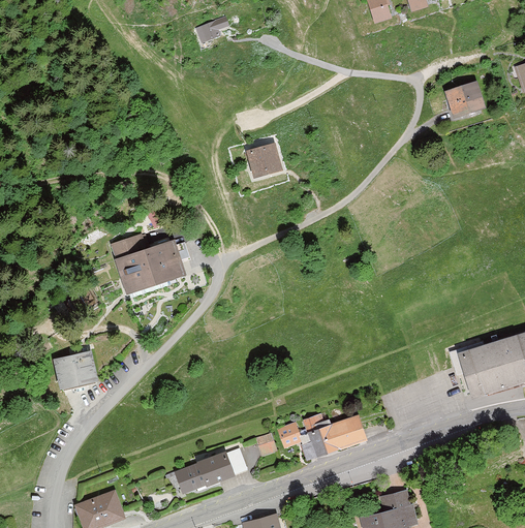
[(378,0),(369,2),(376,27),(397,22),(390,0),(378,0)]
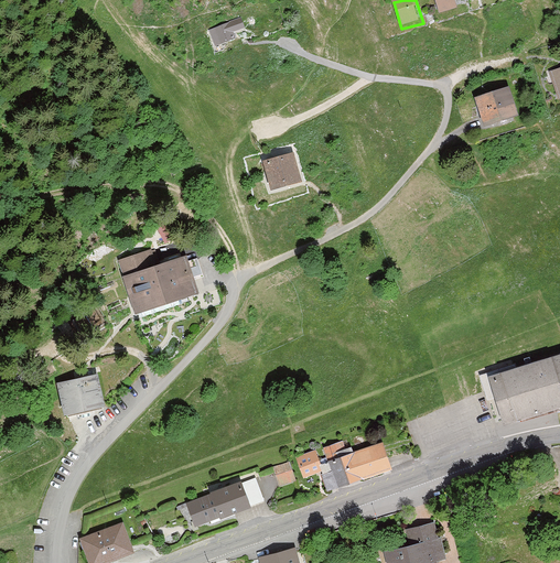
[(437,0),(442,15),(462,10),(459,0),(437,0)]
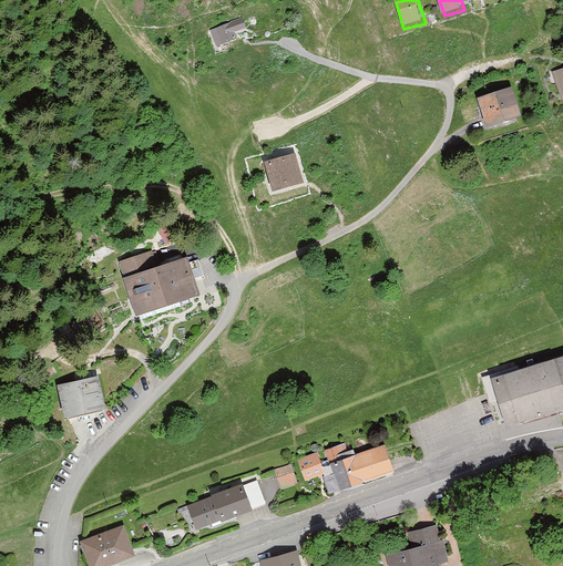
[(213,54),(225,52),(221,29),(208,31),(213,54)]
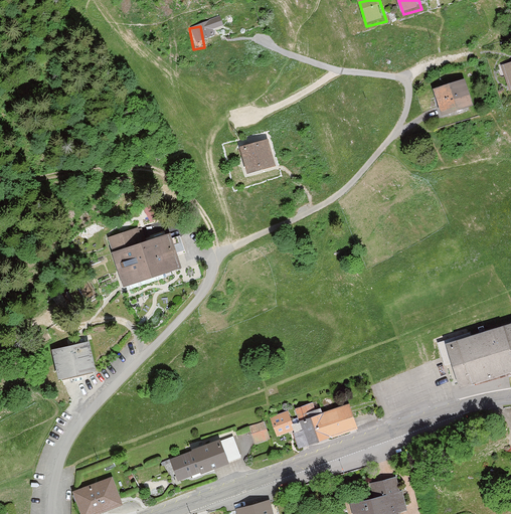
[(436,94),(444,120),(477,110),(469,83),(436,94)]
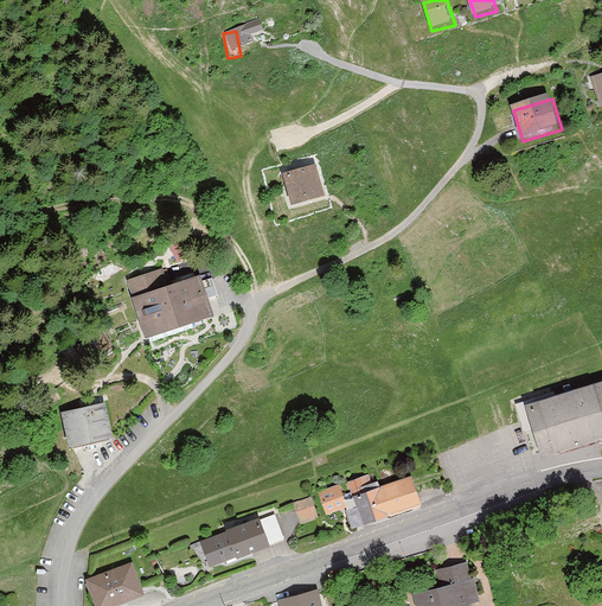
[(286,177),(293,209),(327,202),(320,168),(286,177)]
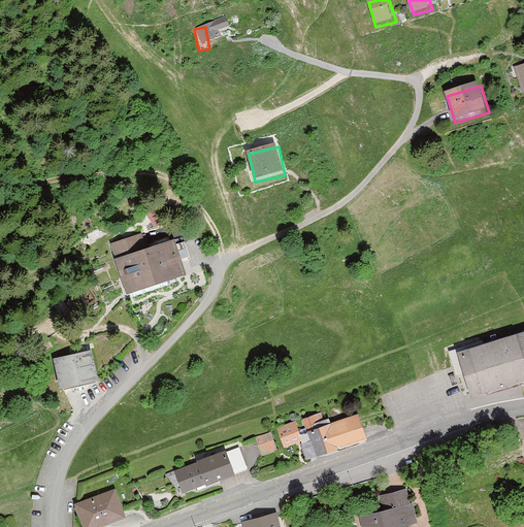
[(115,248),(129,298),(191,281),(181,243),(154,252),(151,238),(115,248)]
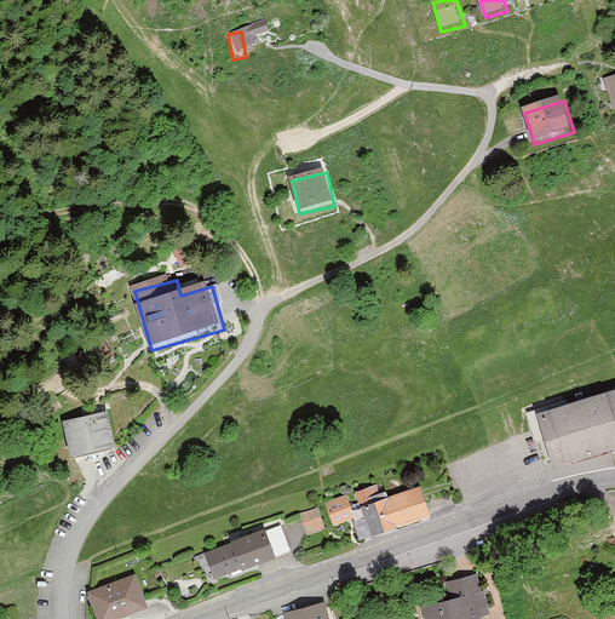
[(533,412),(549,464),(614,443),(614,405),(610,390),(533,412)]
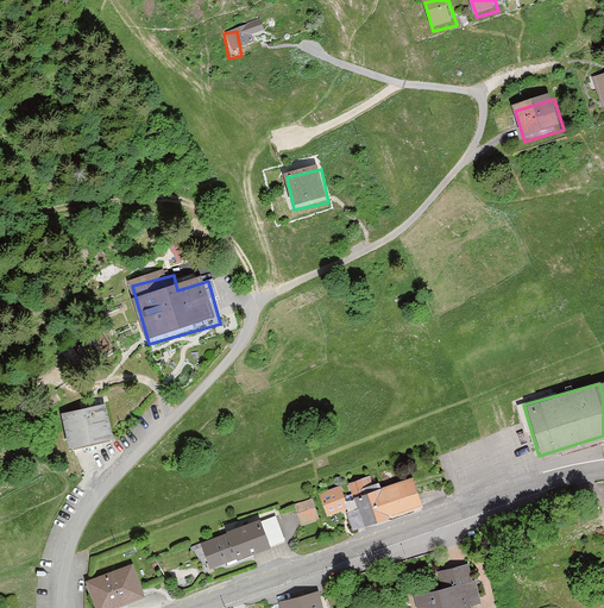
[(54,418),(61,452),(111,443),(105,408),(54,418)]
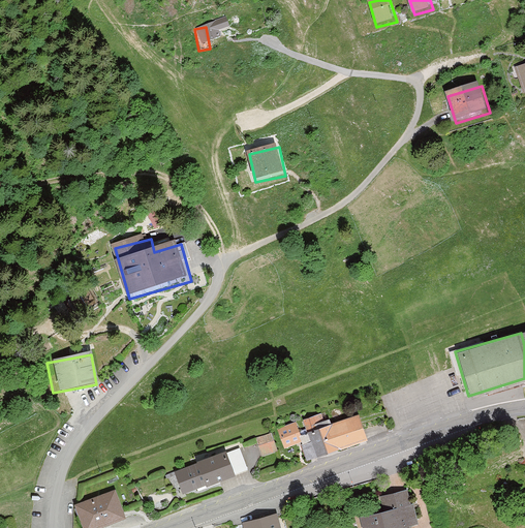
[(322,411),(302,420),(310,440),(300,444),(306,460),(366,437),(358,413),(333,422),(332,418),(327,421),(322,411)]
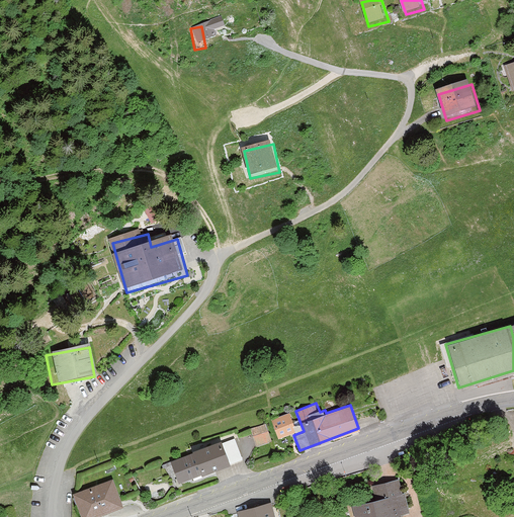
[(278,438),(294,432),(287,414),(271,420),(278,438)]
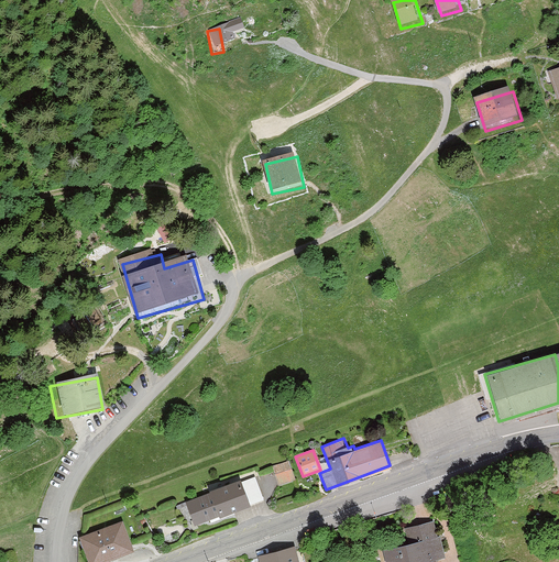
[(271,463),(278,483),(295,476),(287,456),(271,463)]
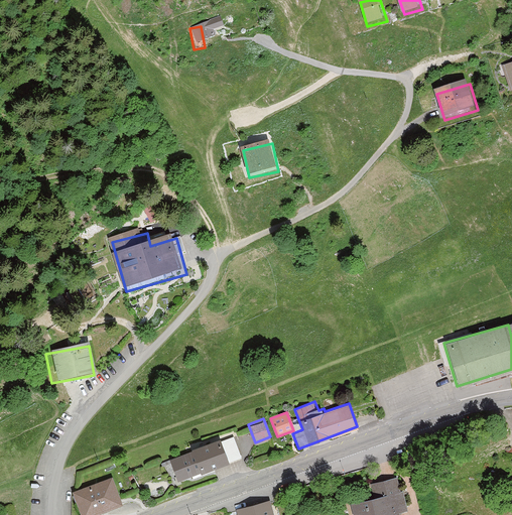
[(167,460),(175,481),(226,463),(217,438),(187,448),(188,453),(167,460)]
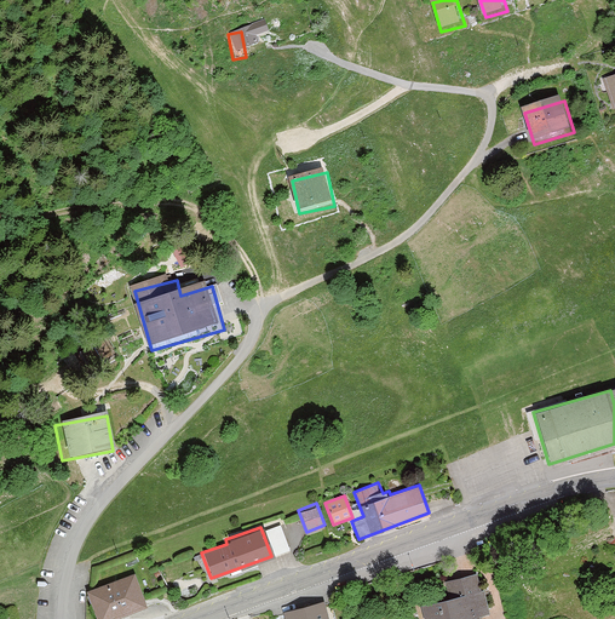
[(426,602),(430,618),(483,618),(483,617),(494,614),(484,572),(449,580),(453,596),(426,602)]
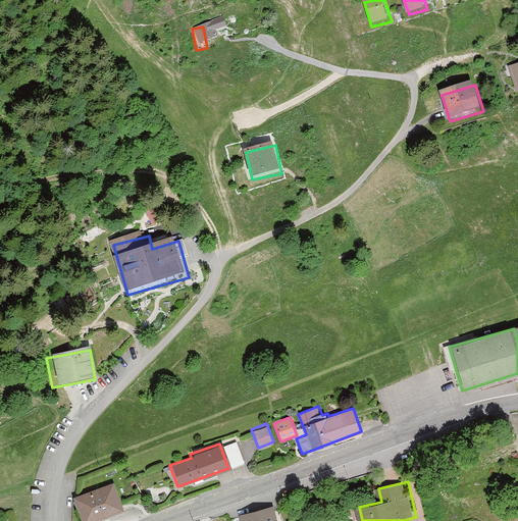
[(72,499),(82,520),(103,520),(123,513),(112,483),(72,499)]
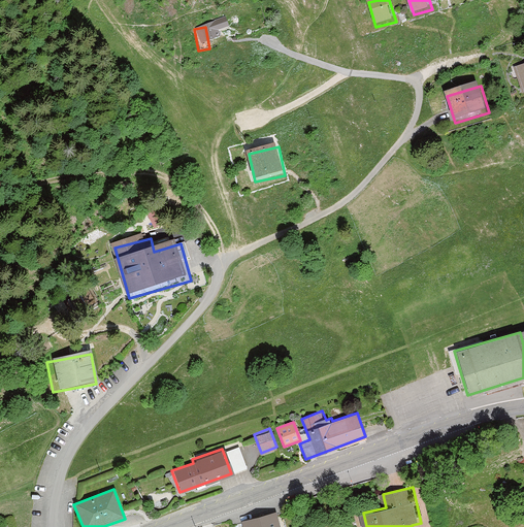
[(247,521),(248,526),(286,526),(282,513),(247,521)]
